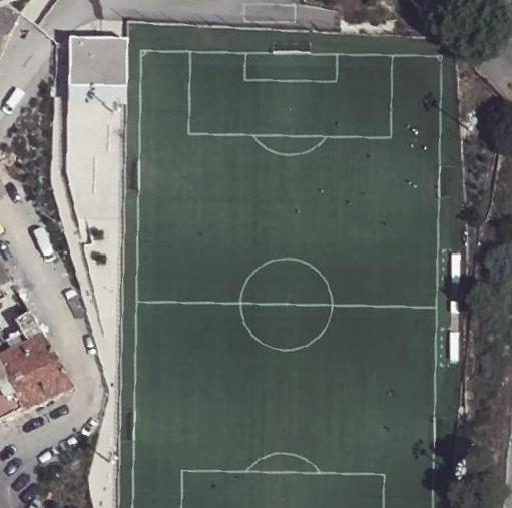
[(125,35),(68,34),(68,83),(125,85),(125,35)]
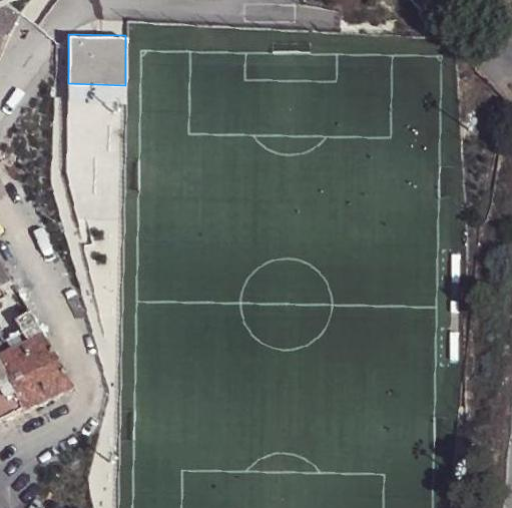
[(125,85),(68,83),(66,101),(124,102),(125,85)]
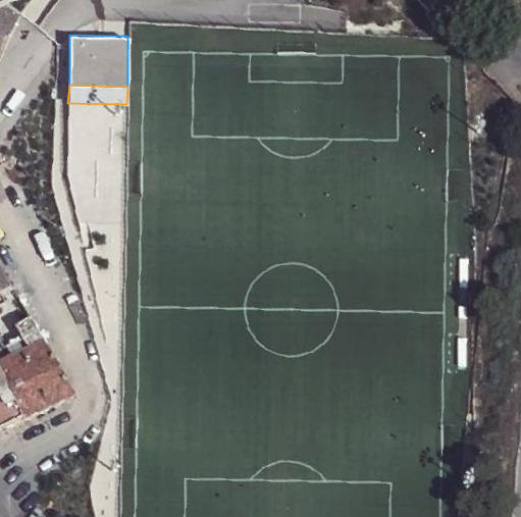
[(126,104),(67,103),(66,170),(77,218),(124,220),(126,104)]
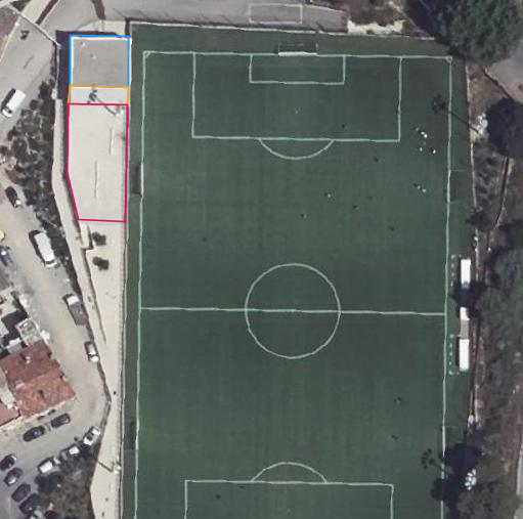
[(0,293),(12,287),(0,264),(0,293)]
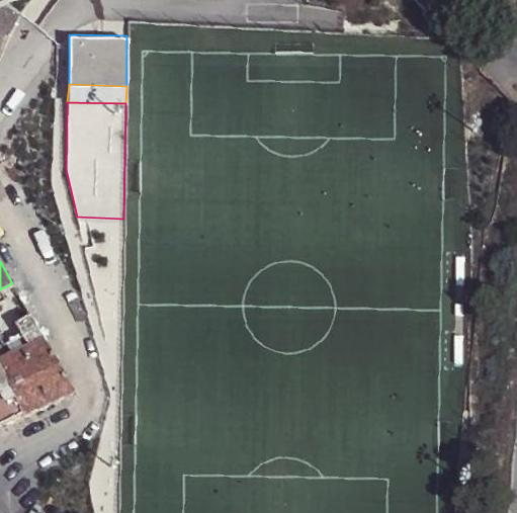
[(0,300),(17,291),(12,283),(0,289),(0,332),(0,300)]
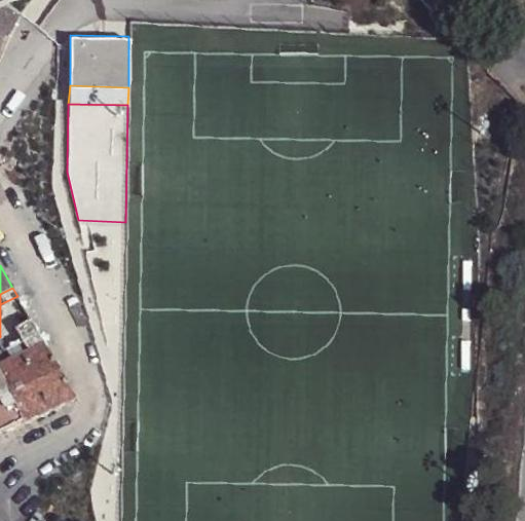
[(46,408),(71,396),(73,396),(30,319),(15,326),(23,339),(28,349),(0,363),(0,365),(25,418),(46,408)]
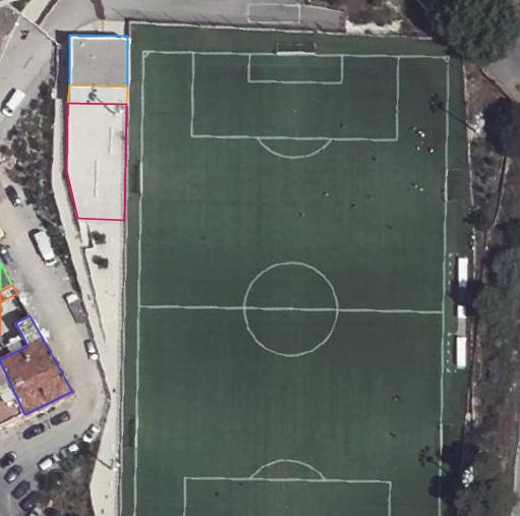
[(0,359),(27,346),(22,336),(0,347),(0,359)]
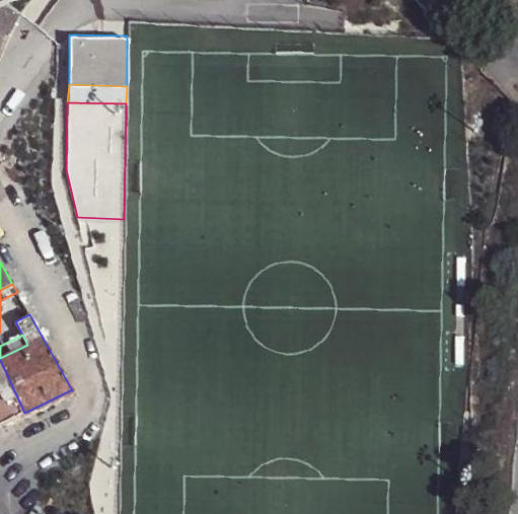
[(0,424),(1,423),(16,416),(24,413),(0,360),(0,424)]
